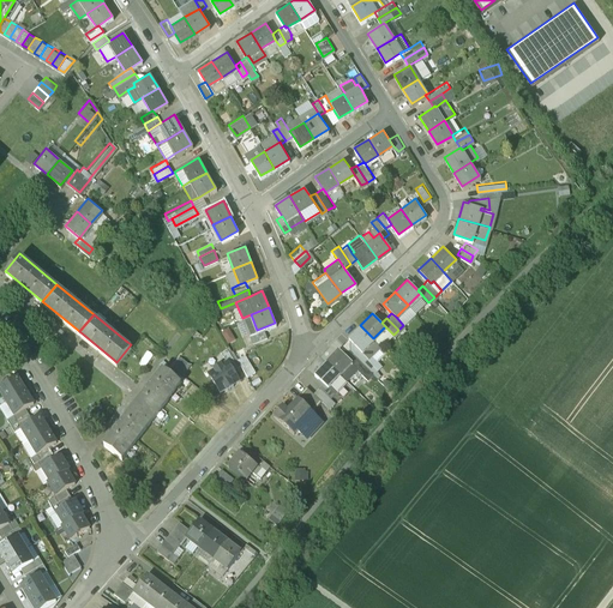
[(221,325),(226,339),(234,336),(229,323),(221,325)]
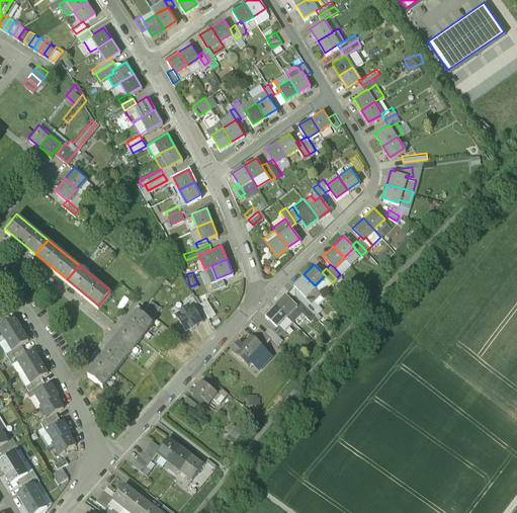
[(304,274),(293,284),(300,292),(305,295),(310,301),(319,291),(315,286),(315,285),(304,274)]
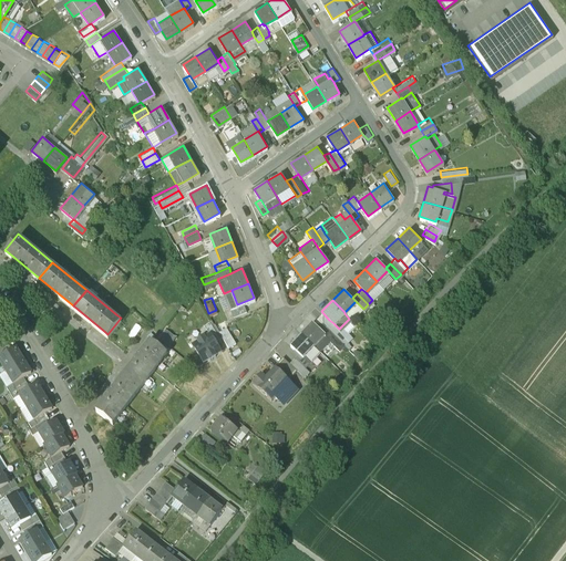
[(243,302),(237,304),(230,308),(233,313),(245,309),(243,302)]
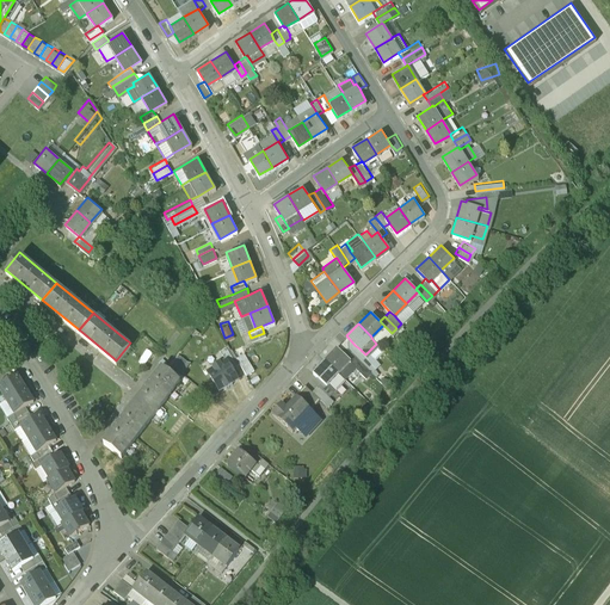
[(219,349),(225,358),(230,366),(236,363),(225,345),(219,349)]
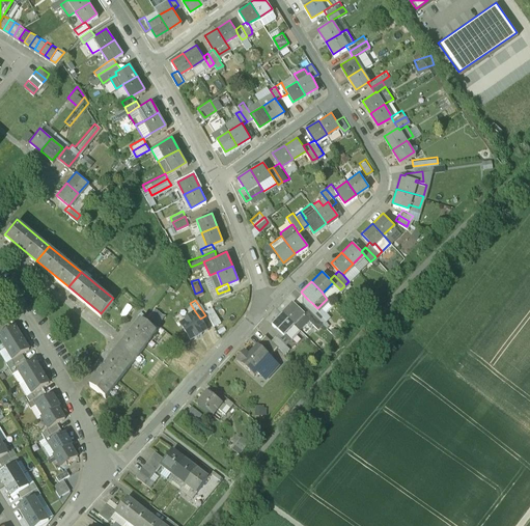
[(308,300),(304,304),(314,315),(322,322),(326,317),(318,311),(319,310),(317,308),(312,303),(308,300)]
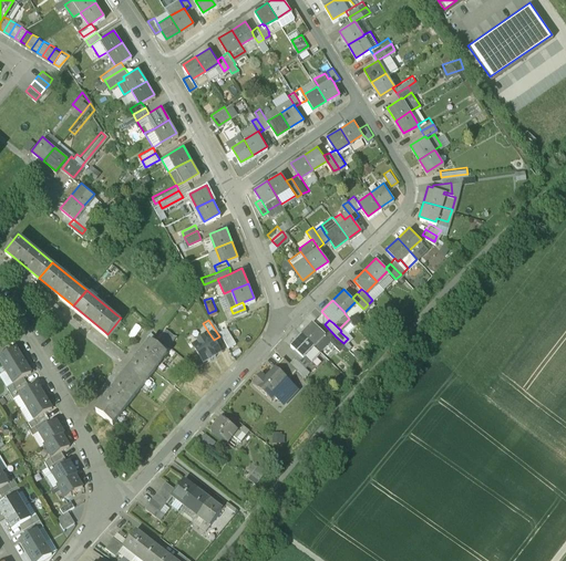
[(320,330),(311,321),(300,332),(312,344),(323,333),(320,330)]
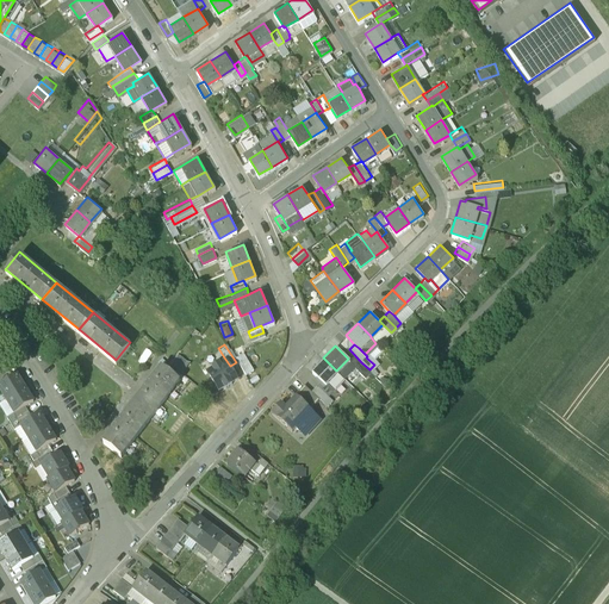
[(349,349),(345,355),(348,359),(356,366),(355,367),(365,375),(370,369),(361,362),(349,349)]
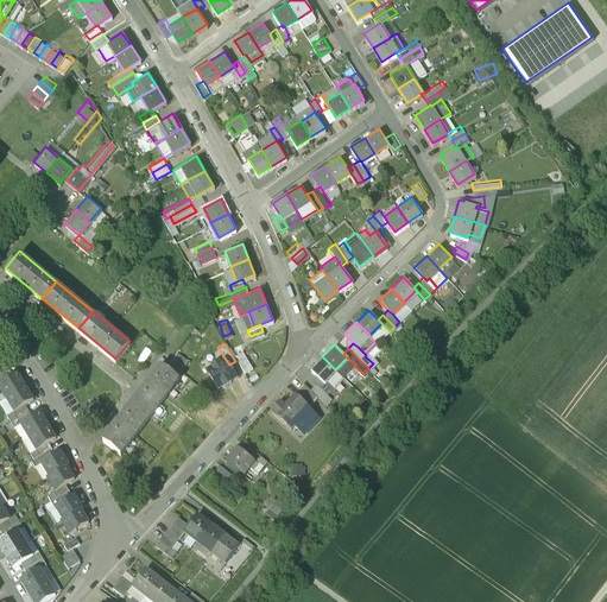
[(241,349),(234,354),(244,371),(252,366),(241,349)]
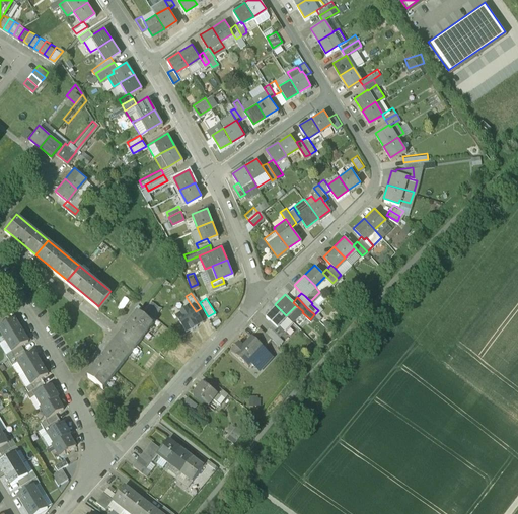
[(196,311),(191,304),(187,307),(186,306),(179,309),(180,310),(176,313),(186,328),(190,325),(191,326),(197,323),(196,322),(201,319),(196,311)]
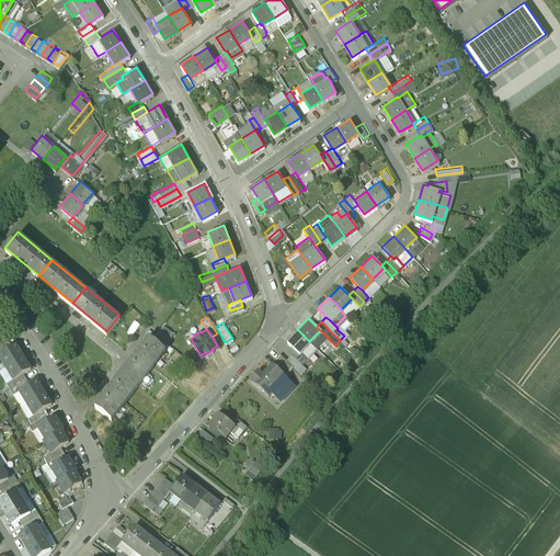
[(309,341),(297,329),(286,340),(294,349),(298,352),(309,341)]
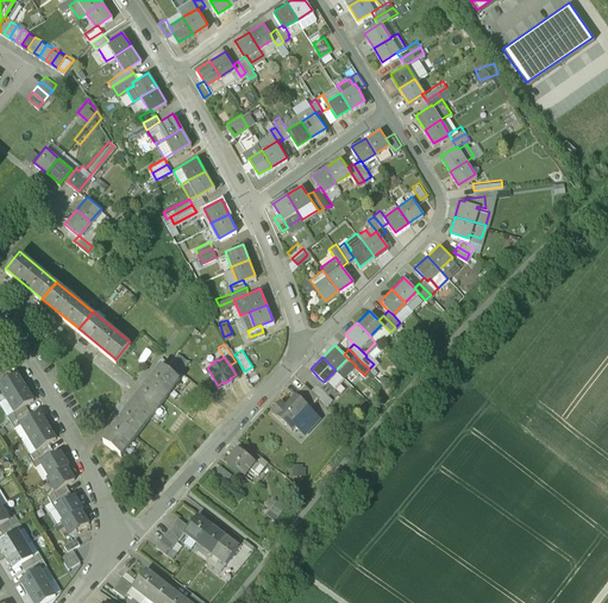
[(161,363),(131,401),(149,414),(175,381),(177,377),(161,363)]
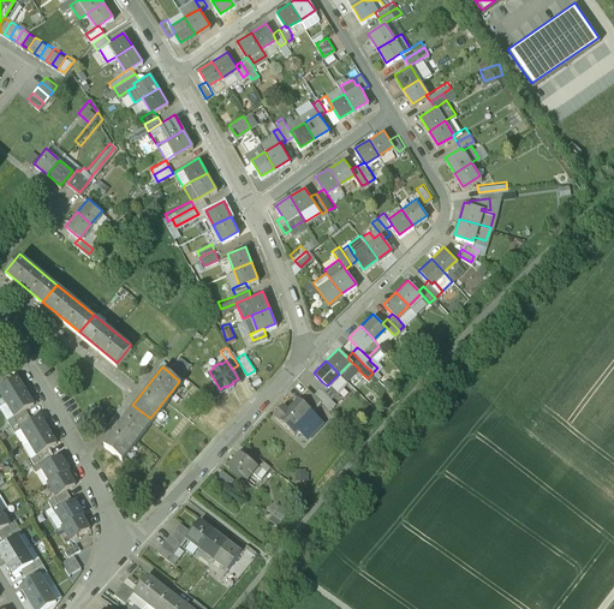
[(17,374),(0,383),(0,390),(5,399),(24,387),(17,374)]
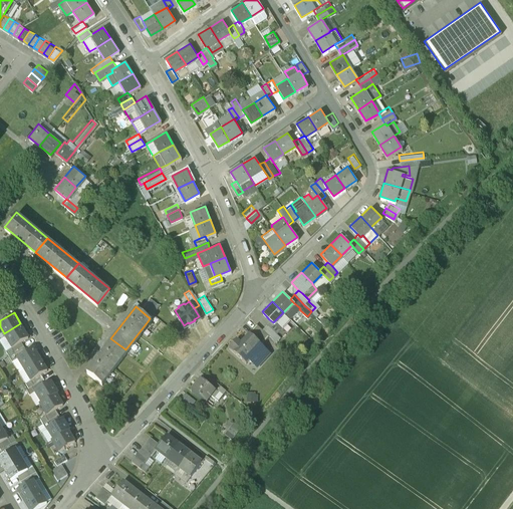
[(269,319),(266,322),(275,331),(279,328),(273,322),(269,319)]
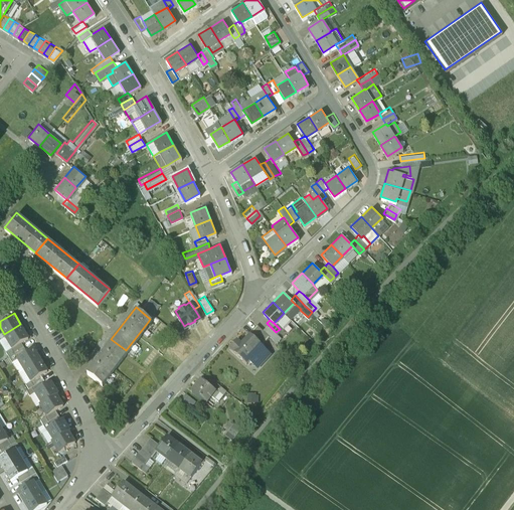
[(262,328),(255,322),(246,332),(247,333),(248,332),(261,343),(269,335),(262,328)]
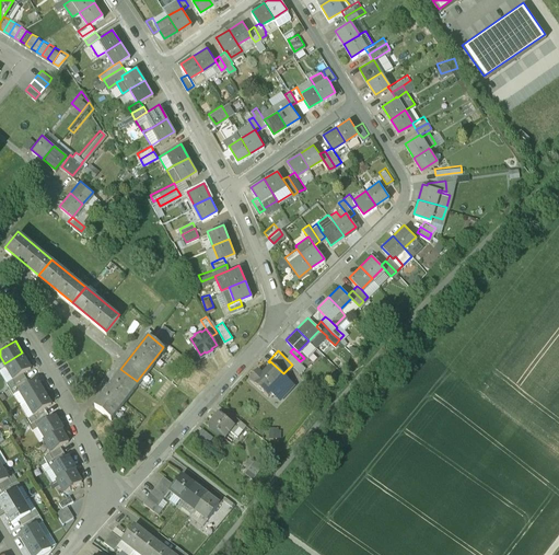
[(300,361),(290,351),(284,357),(292,365),(300,371),(304,366),(300,361)]
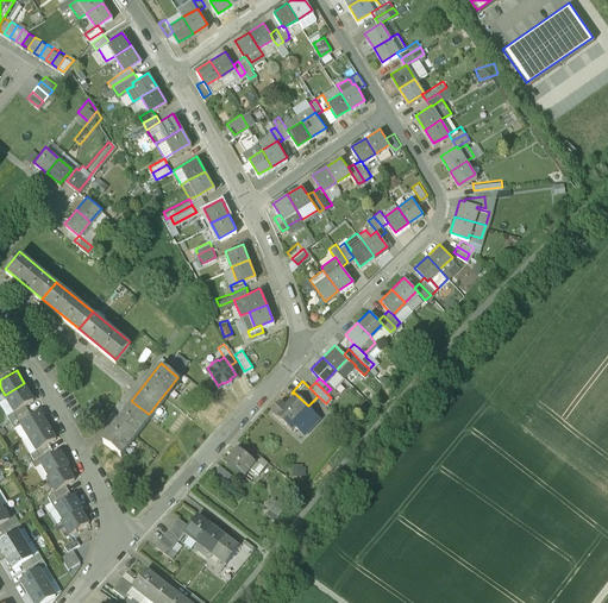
[(24,383),(5,395),(13,408),(24,401),(32,396),(24,383)]
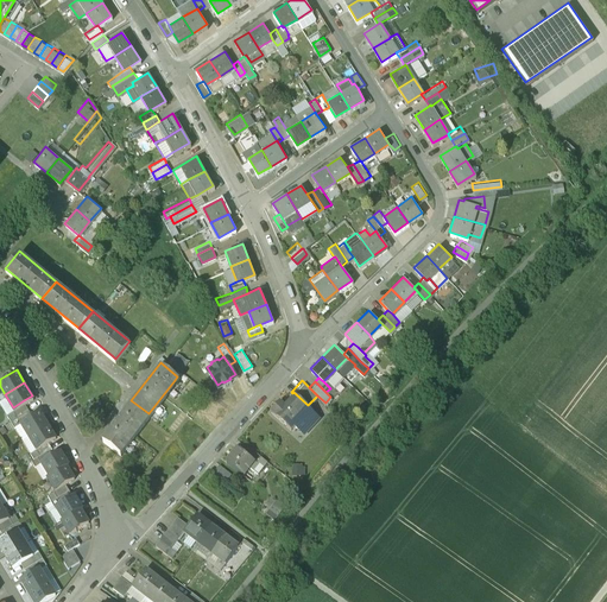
[(308,405),(293,392),(292,393),(283,404),(278,399),(271,409),(290,426),(293,423),(298,428),(305,419),(310,424),(317,414),(308,405)]
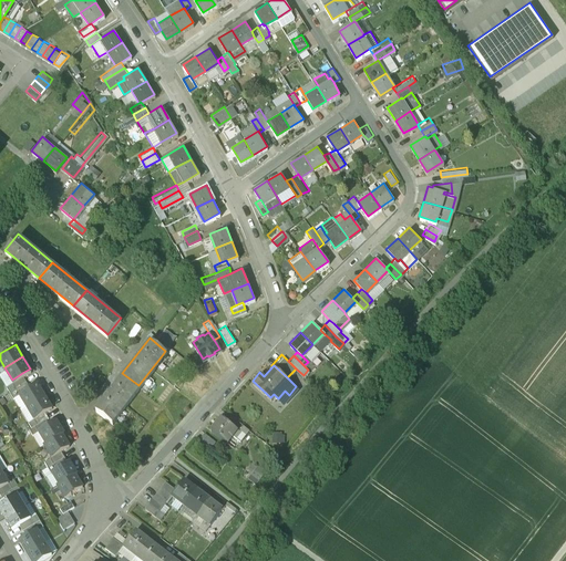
[(26,378),(22,373),(12,380),(6,384),(9,390),(26,378)]
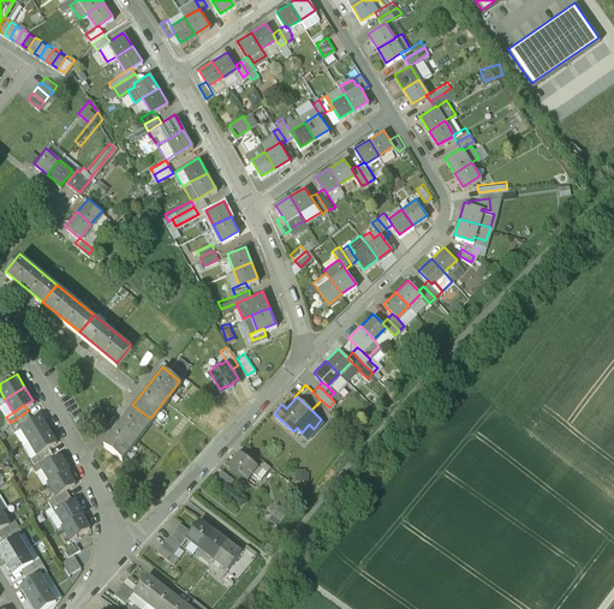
[(150,418),(132,405),(105,441),(103,443),(120,457),(150,418)]
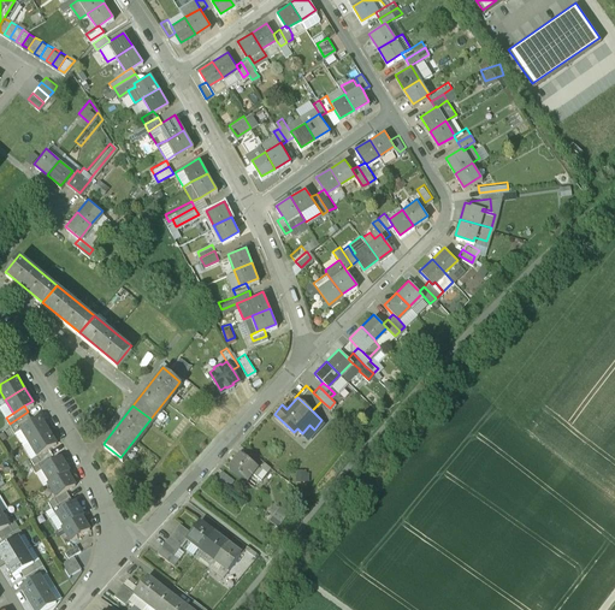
[(31,419),(28,412),(10,424),(13,430),(19,426),(31,419)]
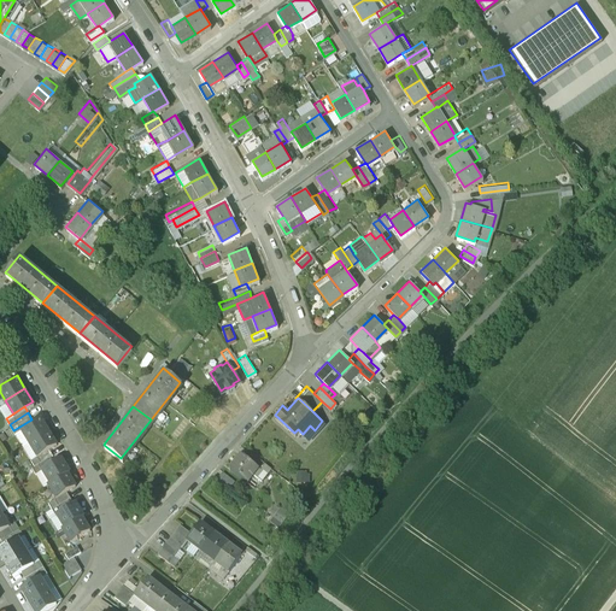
[(31,419),(19,427),(28,440),(47,428),(39,415),(31,419)]
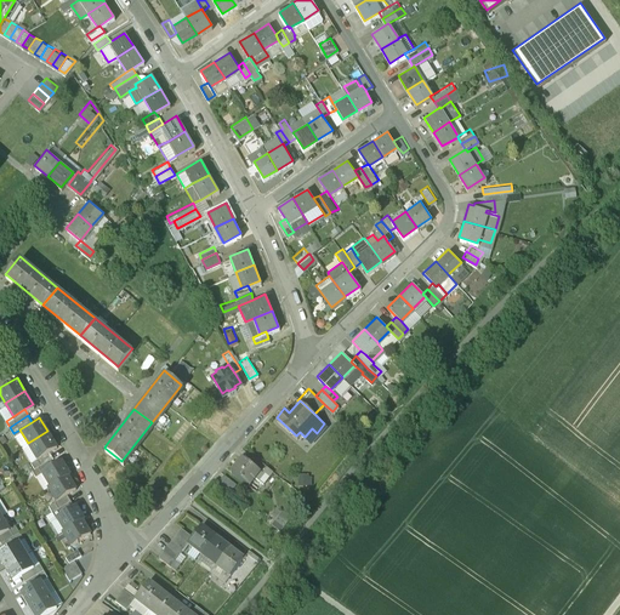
[(47,431),(28,443),(35,455),(49,448),(56,444),(47,431)]
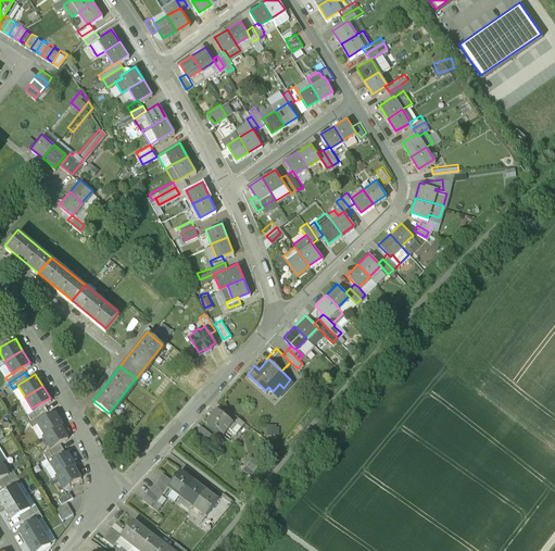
[(47,408),(43,401),(32,408),(26,412),(29,417),(45,409),(47,408)]
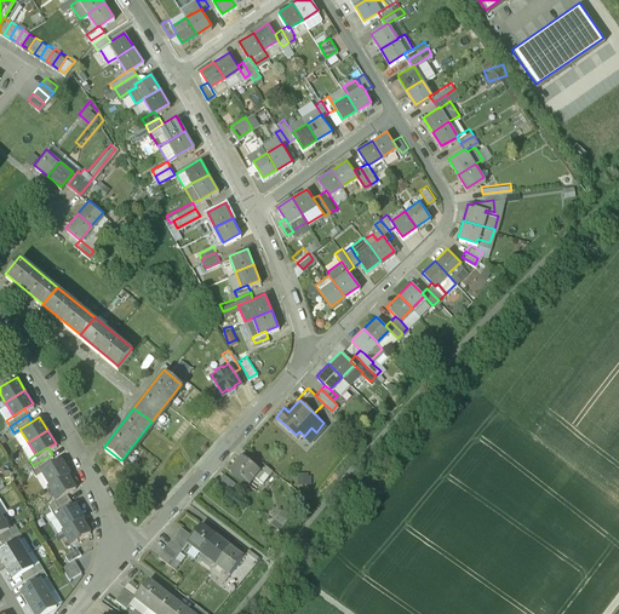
[(248,460),(240,454),(229,468),(247,481),(252,474),(261,480),(270,468),(264,464),(259,470),(248,460)]
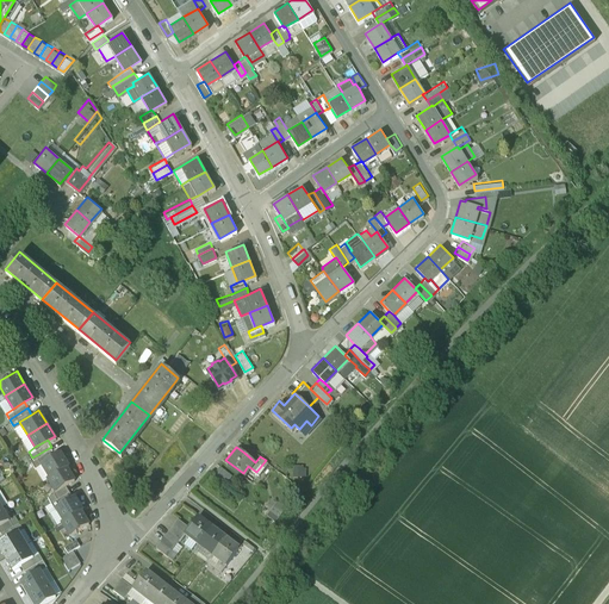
[(248,447),(244,453),(255,462),(260,456),(248,447)]
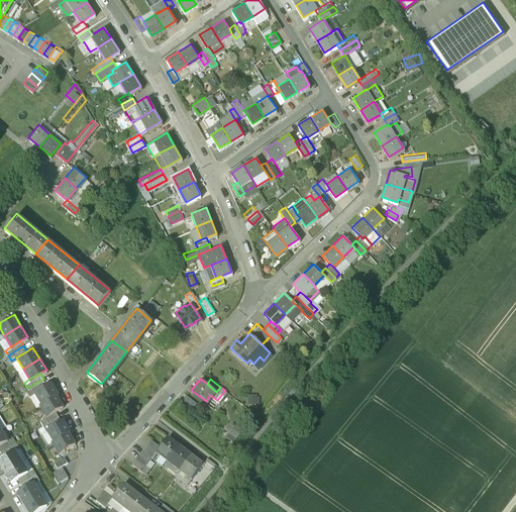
[(44,385),(41,380),(27,388),(25,389),(28,394),(34,391),(44,385)]
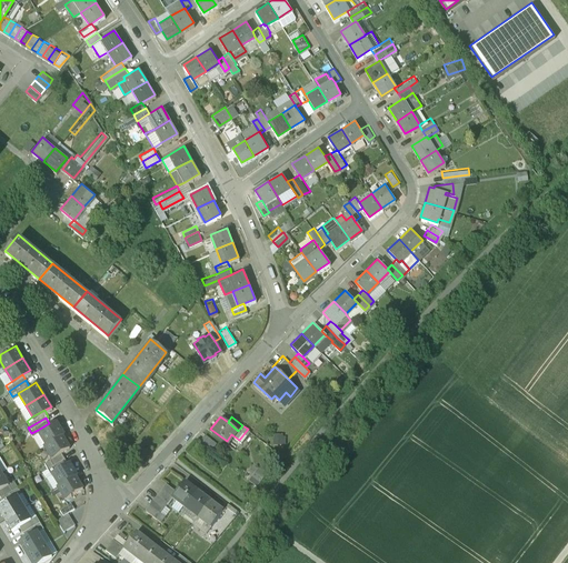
[(49,423),(38,430),(45,442),(61,432),(63,431),(56,419),(49,423)]
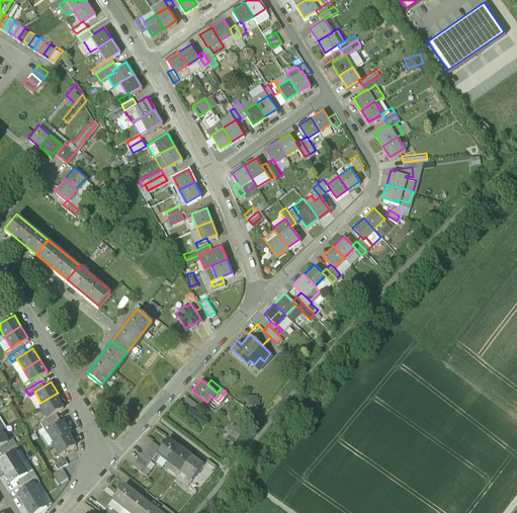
[(56,394),(40,403),(38,404),(46,415),(55,409),(62,405),(56,394)]
